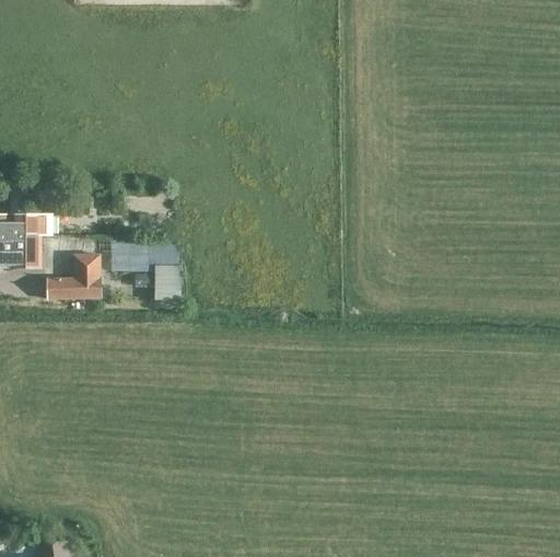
[(31,190),(46,190),(46,176),(31,176),(31,190)]
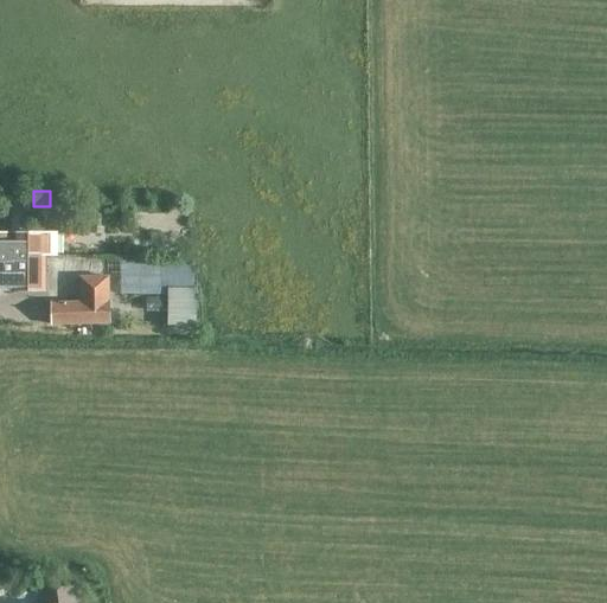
[(45,251),(45,252),(58,252),(58,230),(0,230),(0,258),(12,258),(12,261),(29,261),(29,251),(45,251)]
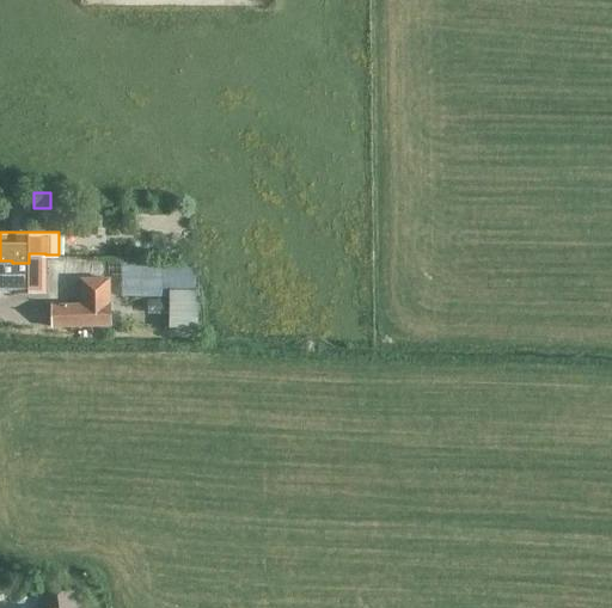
[(12,260),(0,260),(0,288),(46,289),(46,255),(46,253),(29,253),(29,263),(12,263),(12,260)]
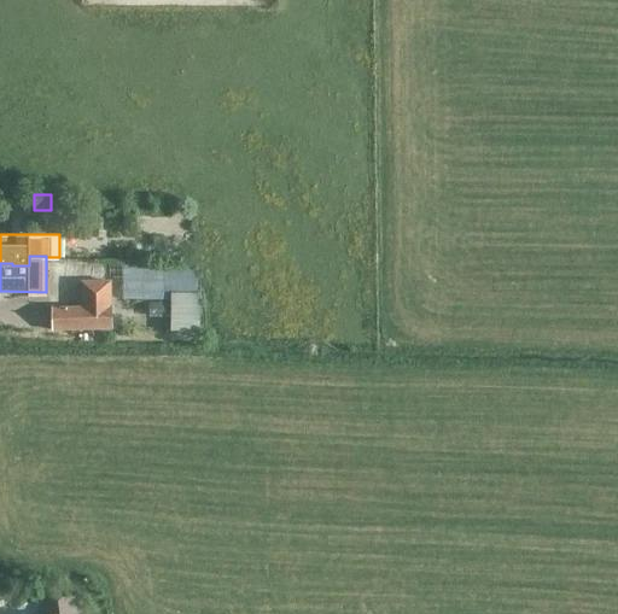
[(111,326),(111,304),(110,304),(110,279),(82,279),(82,304),(52,305),(53,327),(111,326)]
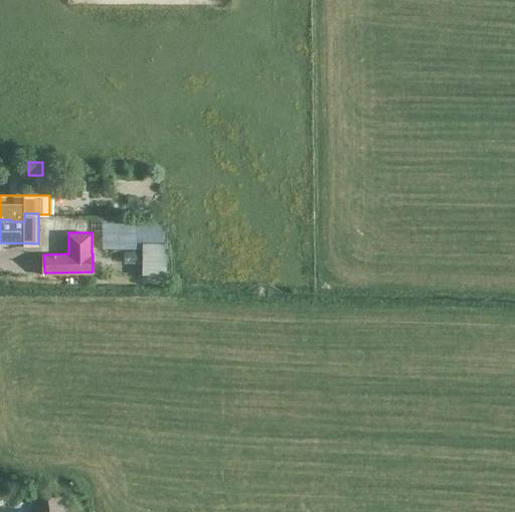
[(166,274),(167,242),(143,241),(143,274),(166,274)]
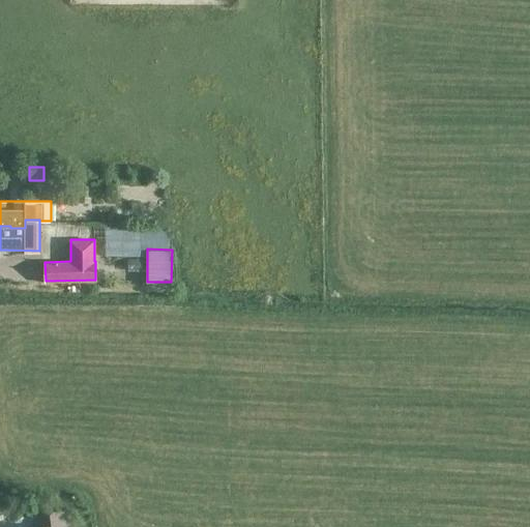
[(128,257),(128,268),(145,268),(146,257),(128,257)]
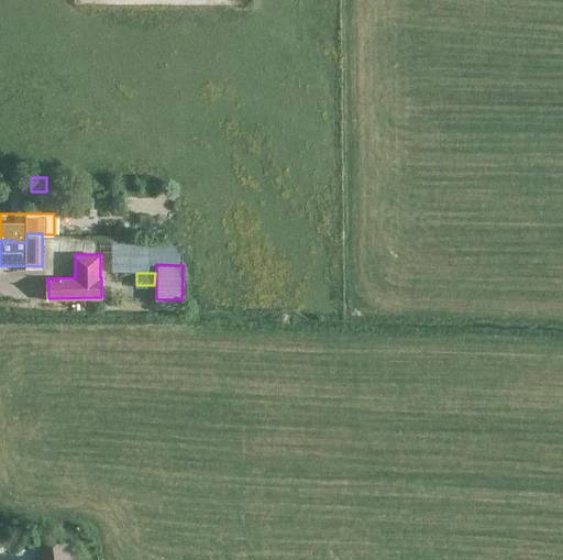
[(65,559),(66,559),(70,559),(68,541),(41,545),(42,559),(65,559)]
